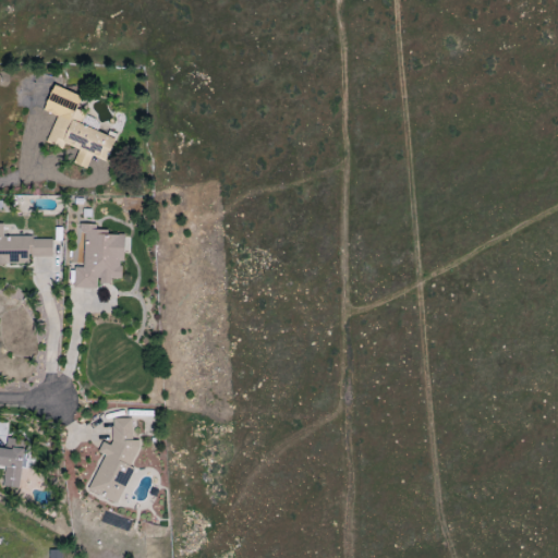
[(116,140),(80,125),(85,113),(76,110),(82,96),(53,86),(44,111),(57,117),(46,144),(63,149),(64,144),(79,149),(73,165),(87,170),(92,157),(107,162),(116,140)]
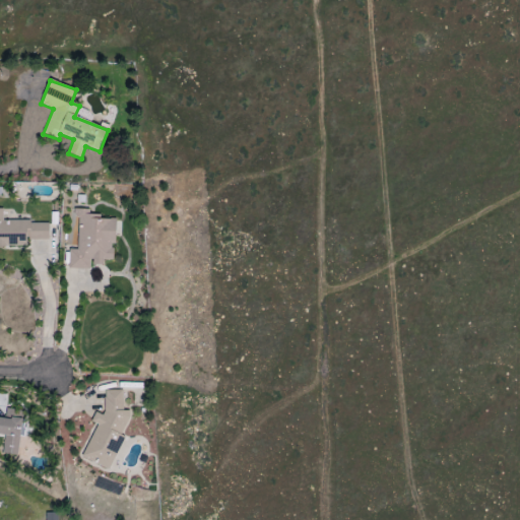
[(50,221),(3,221),(3,209),(0,208),(0,246),(27,247),(27,240),(50,240),(50,221)]
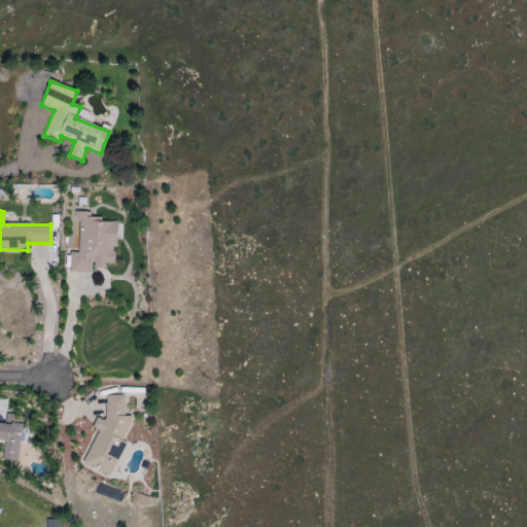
[(69,273),(93,273),(93,269),(105,269),(105,264),(114,265),(114,247),(117,247),(117,222),(101,222),(101,218),(91,217),(91,212),(78,212),(78,253),(70,253),(69,273)]
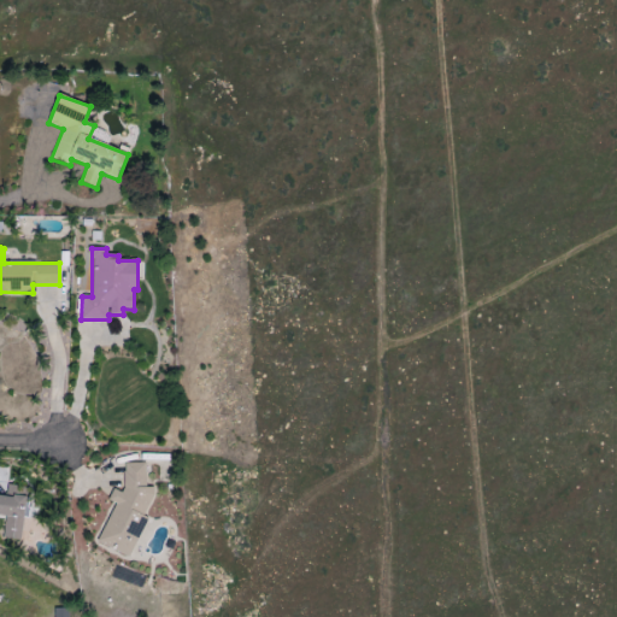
[(98,544),(130,557),(146,521),(146,513),(154,495),(154,489),(146,486),(146,463),(123,464),(124,491),(112,492),(107,501),(115,504),(98,544)]
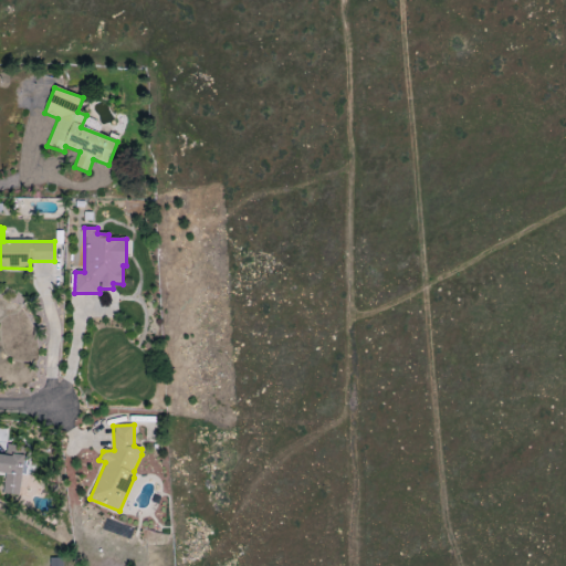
[(20,496),(27,448),(7,444),(4,457),(0,456),(0,473),(6,474),(2,494),(20,496)]
